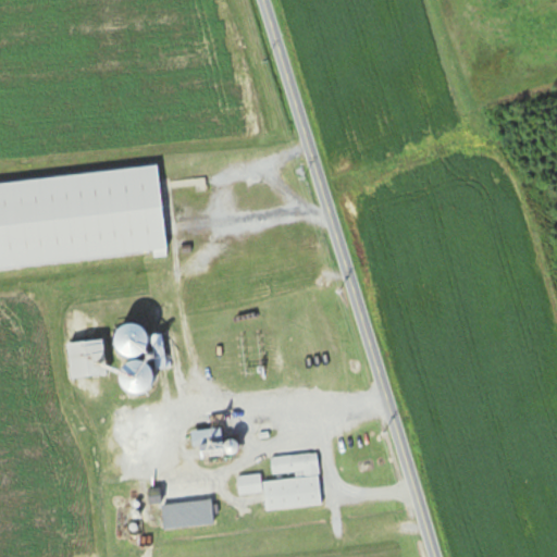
[(0,267),(152,254),(152,257),(164,256),(156,166),(0,181),(0,267)]
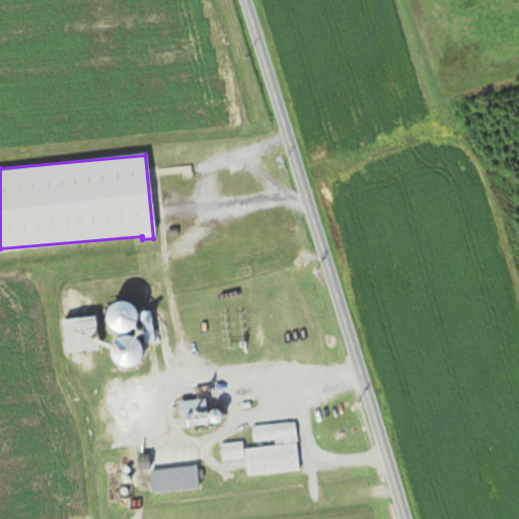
[(134,324),(128,302),(112,306),(117,328),(134,324)]
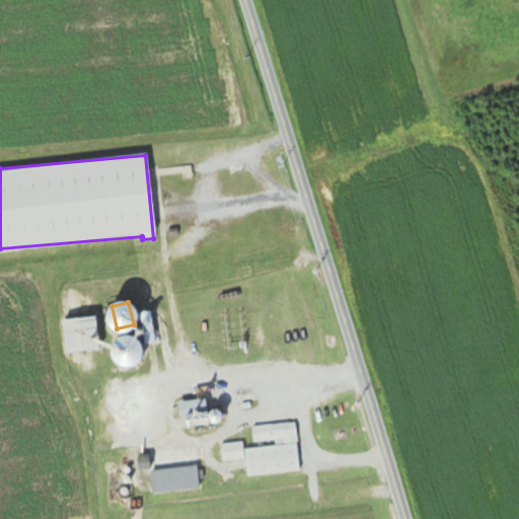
[(63,347),(70,346),(69,343),(79,343),(79,335),(89,335),(88,319),(62,320),(63,347)]
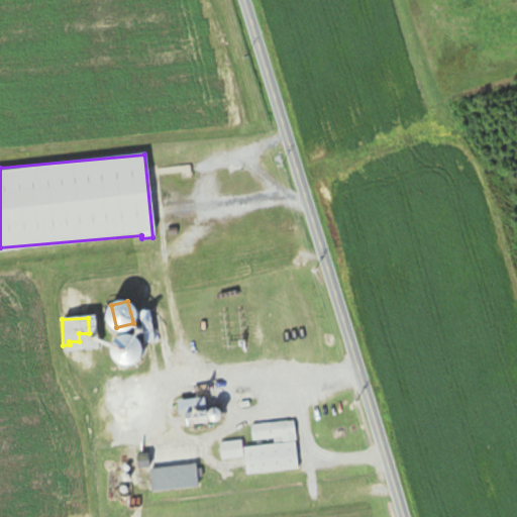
[(133,359),(135,338),(118,337),(116,358),(133,359)]
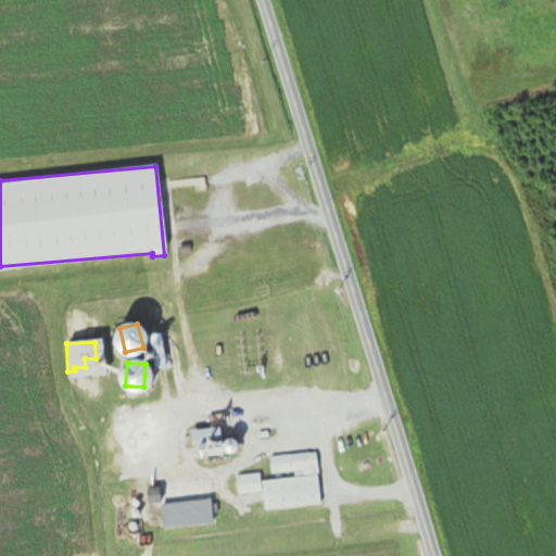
[(217,449),(217,430),(190,430),(190,449),(217,449)]
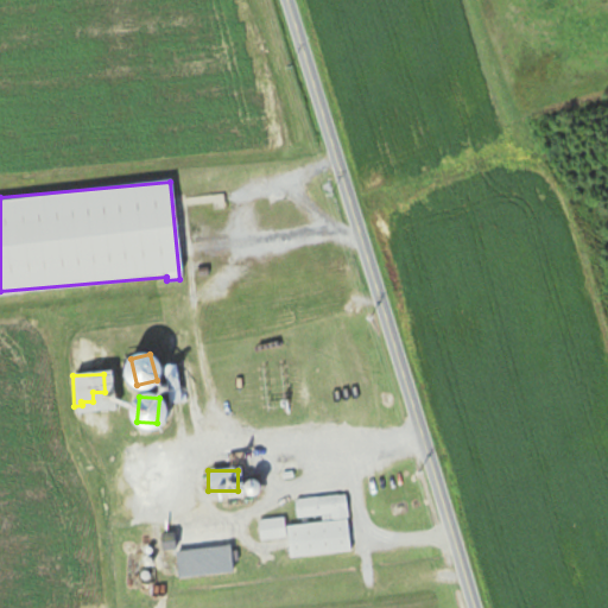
[(349,552),(346,495),(295,499),(297,524),(283,525),(283,519),(258,521),(259,540),(286,539),(287,557),(349,552)]
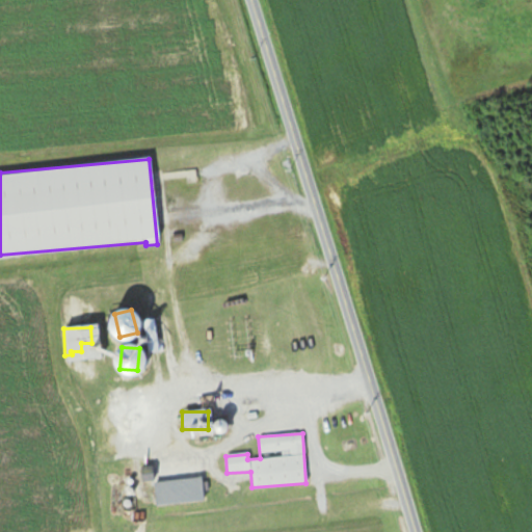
[(155,506),(203,501),(200,477),(152,482),(155,506)]
